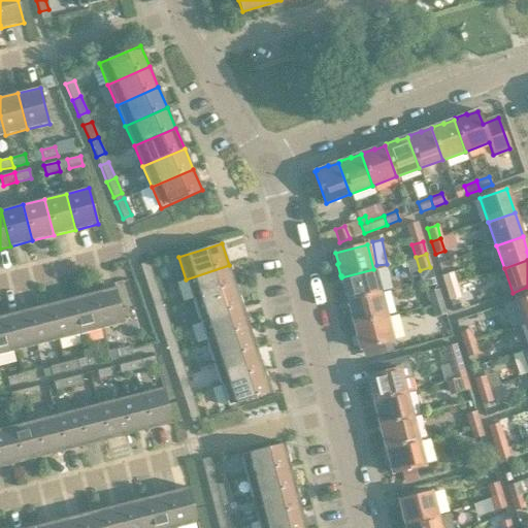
[(235,286),(229,265),(186,279),(192,300),(235,286)]
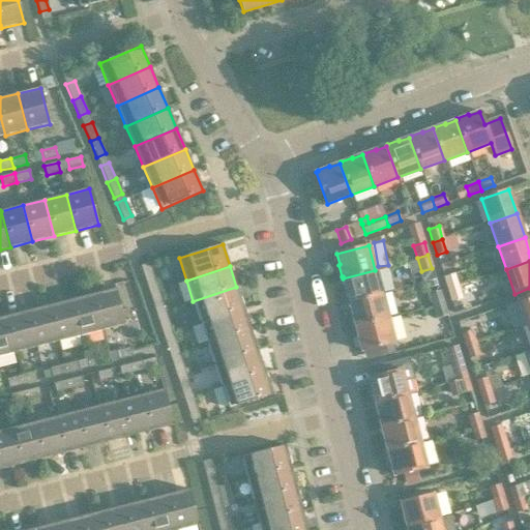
[(432,268),(421,271),(424,282),(435,278),(432,268)]
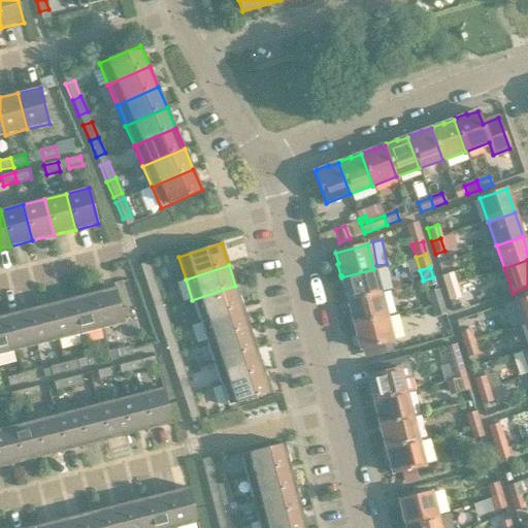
[(380,293),(373,269),(341,277),(344,288),(343,288),(345,300),(348,299),(348,301),(380,293)]
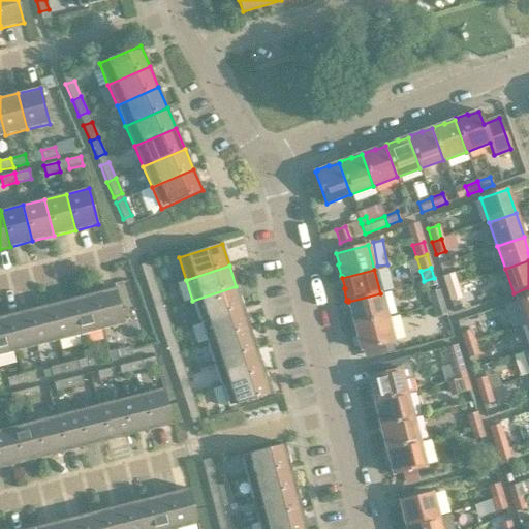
[(143,276),(149,292),(157,289),(152,273),(143,276)]
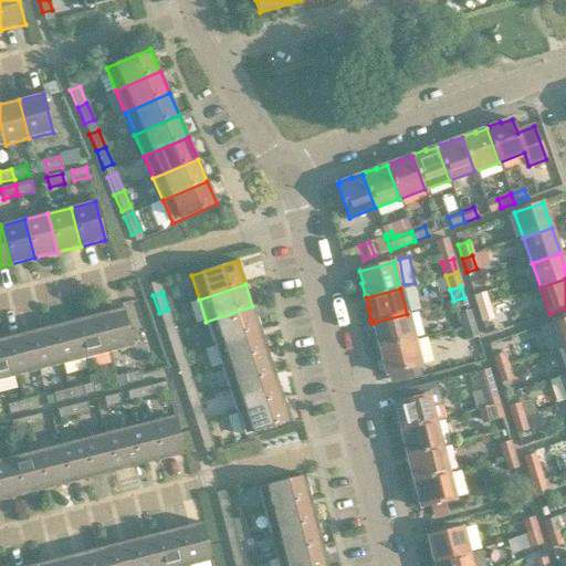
[(474,296),(478,310),(489,306),(484,293),(474,296)]
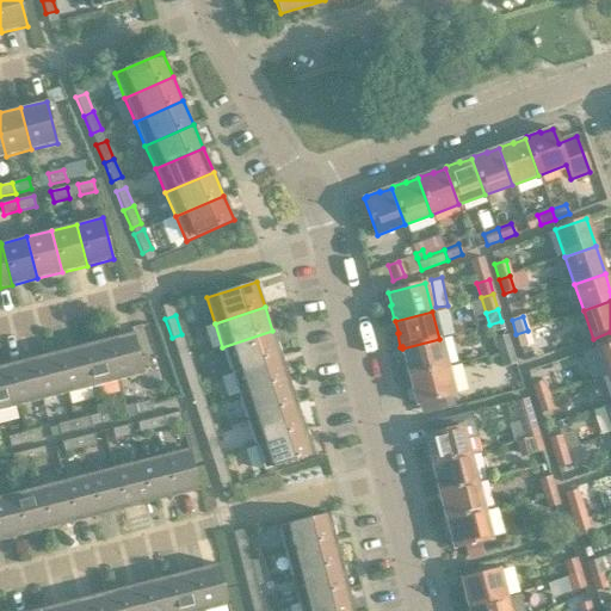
[(550,323),(528,331),(516,334),(520,349),(532,345),(530,339),(553,333),(550,323)]
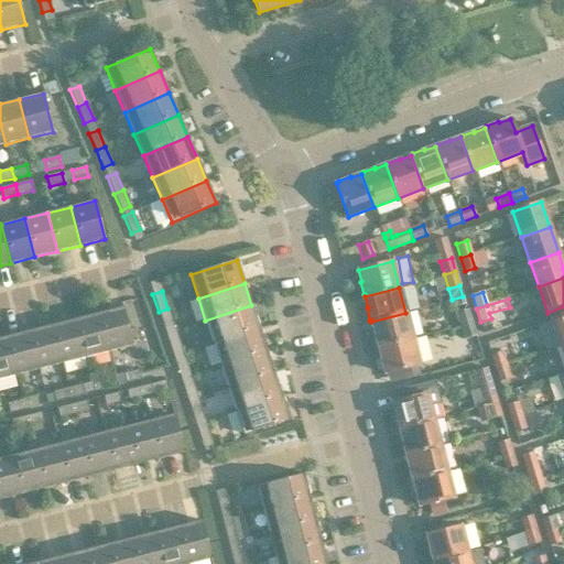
[(213,344),(259,328),(251,305),(205,321),(213,344)]
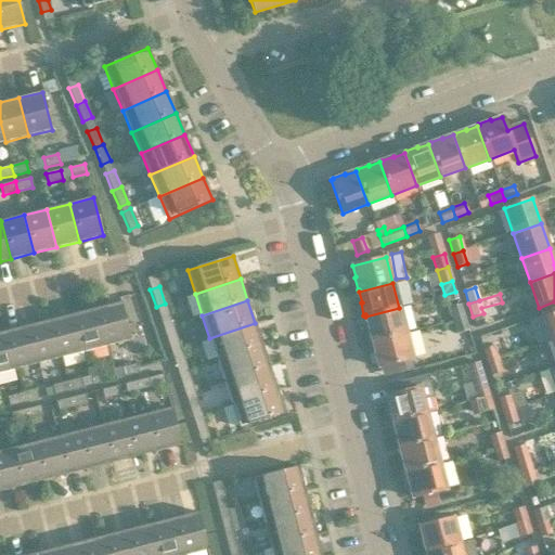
[(97,309),(106,346),(130,340),(120,302),(97,309)]
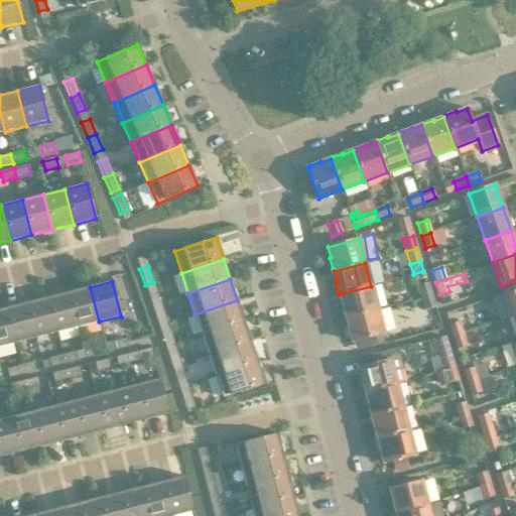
[(159,298),(153,282),(145,285),(150,300),(159,298)]
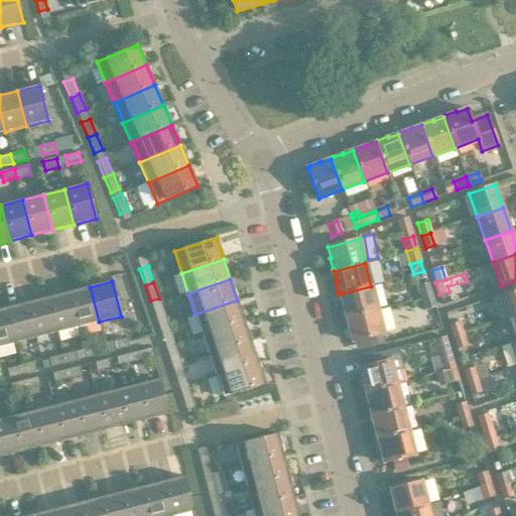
[(417,286),(421,298),(431,295),(427,283),(417,286)]
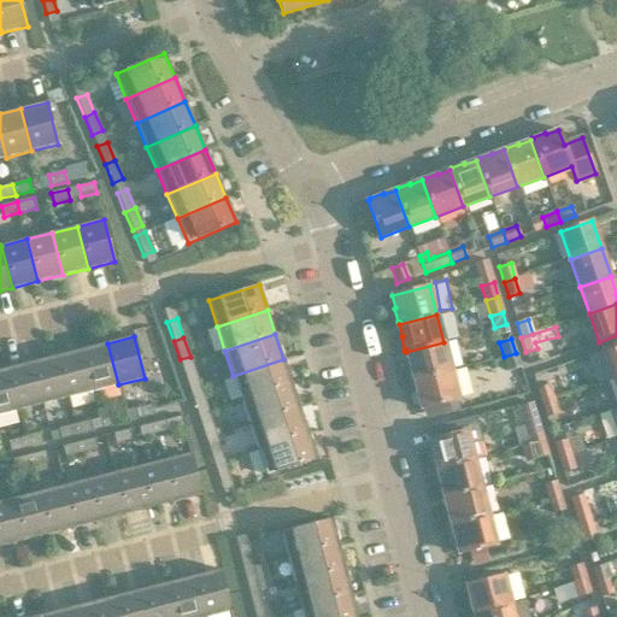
[(451,370),(444,342),(406,352),(410,364),(407,364),(411,378),(412,377),(413,380),(451,370)]
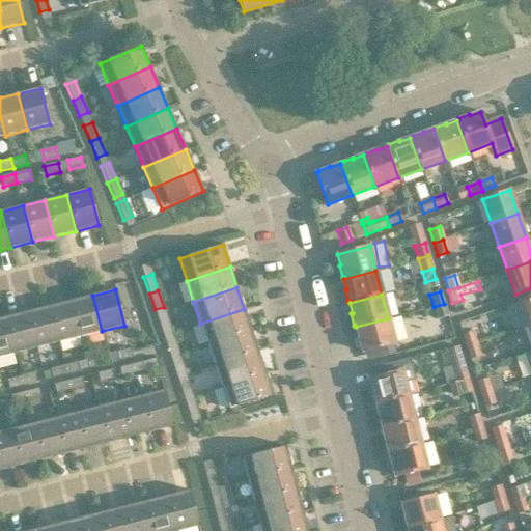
[(102,331),(92,296),(71,301),(80,337),(102,331)]
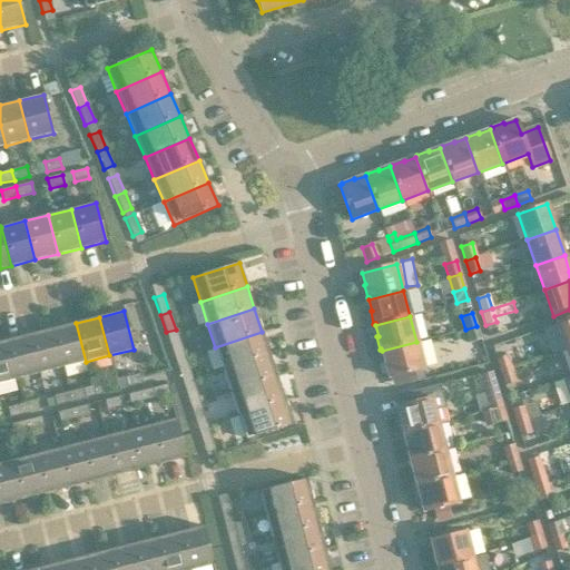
[(569,318),(556,324),(566,350),(569,347),(569,318)]
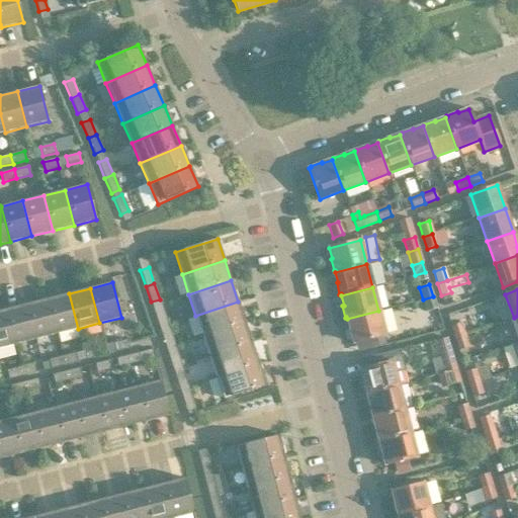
[(78,329),(69,293),(48,298),(57,334),(78,329)]
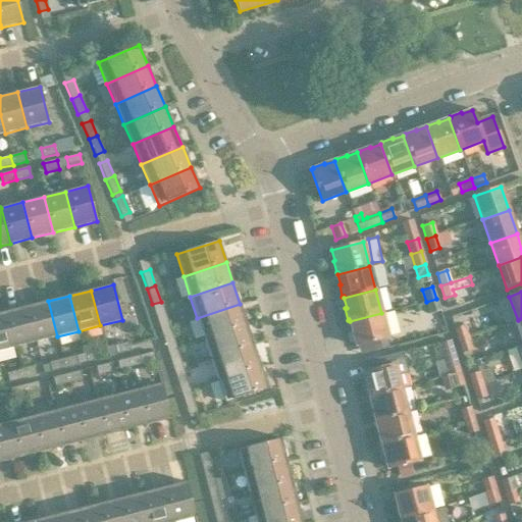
[(436,299),(426,302),(430,314),(440,311),(436,299)]
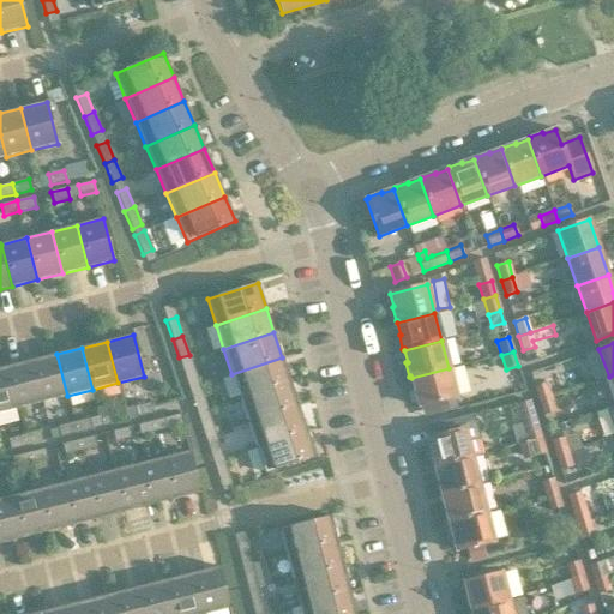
[(67,396),(56,354),(31,361),(42,402),(67,396)]
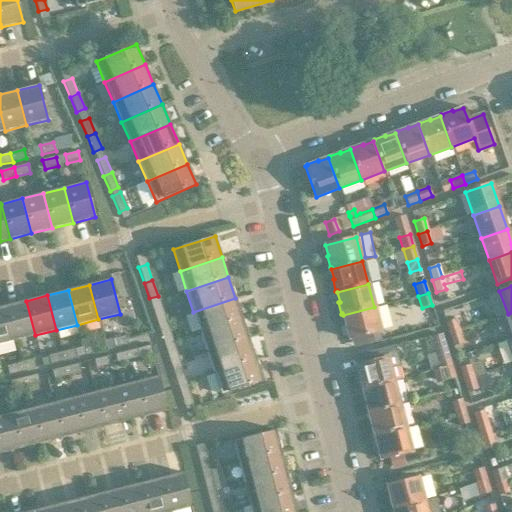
[(242,318),(235,298),(193,312),(200,332),(242,318)]
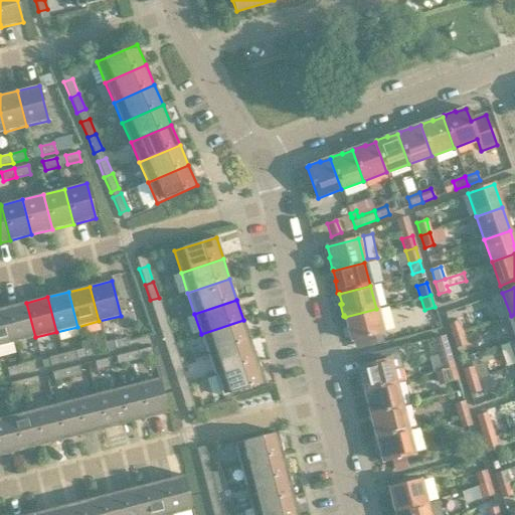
[(35,337),(26,303),(5,308),(14,343),(35,337)]
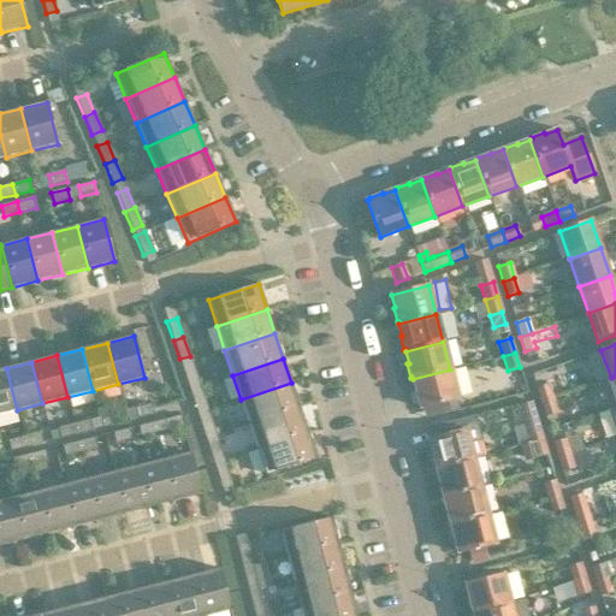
[(183,371),(189,390),(200,386),(194,367),(183,371)]
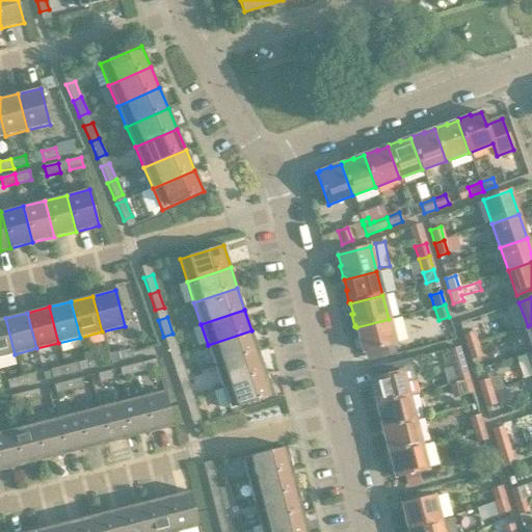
[(5,318),(0,319),(0,357),(15,354),(5,318)]
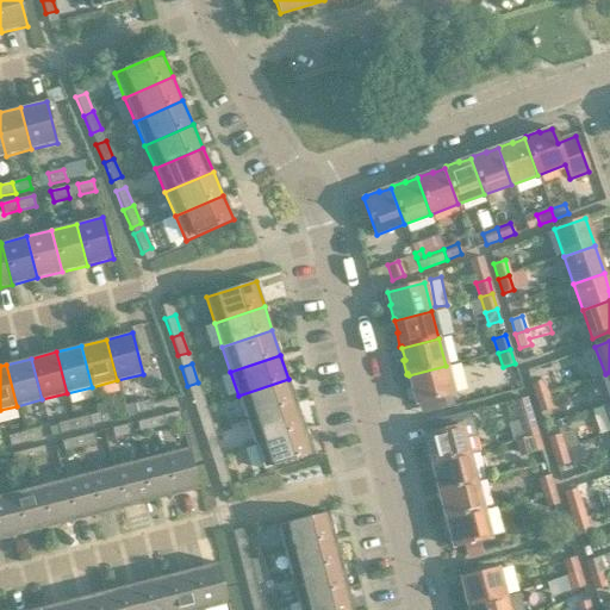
[(446,366),(409,375),(411,387),(410,388),(414,402),(415,402),(416,404),(453,394),(446,366)]
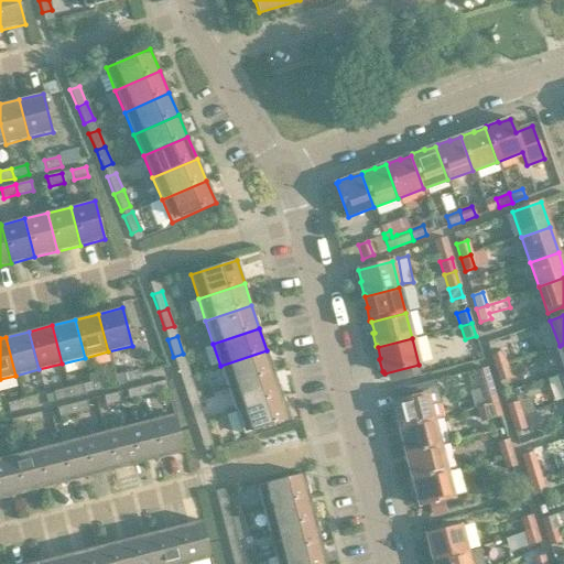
[(228,389),(274,373),(267,350),(220,366),(228,389)]
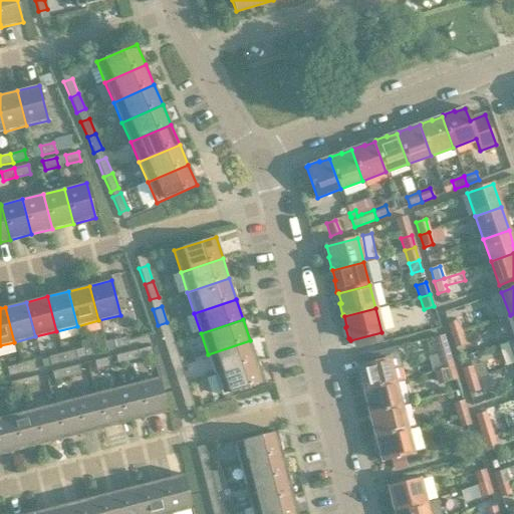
[(448,323),(451,335),(460,333),(457,321),(448,323)]
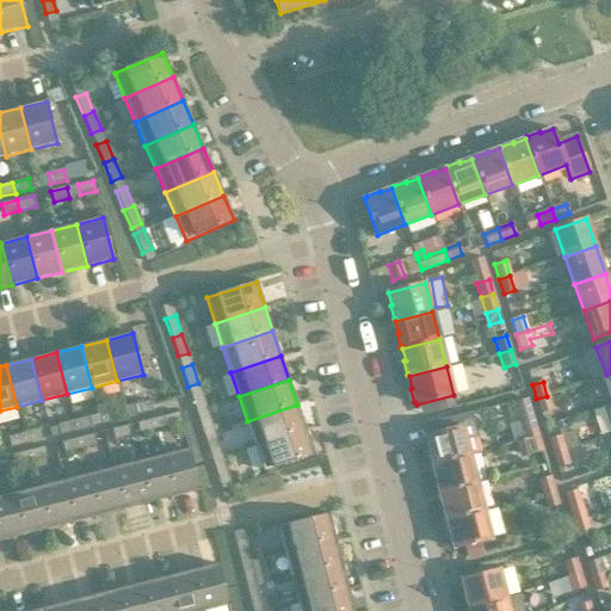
[(204,401),(198,383),(187,387),(193,405),(204,401)]
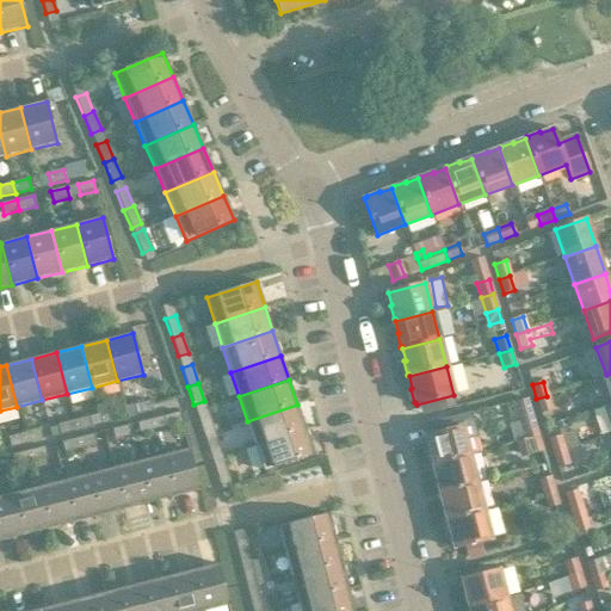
[(551,411),(547,396),(536,399),(541,414),(551,411)]
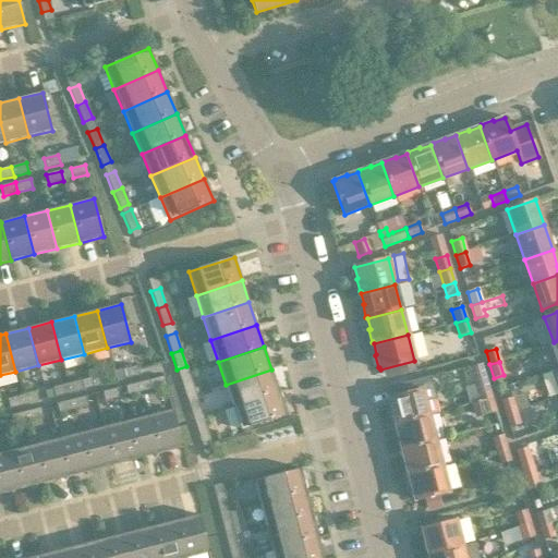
[(471,367),(481,401),(490,398),(481,364),(471,367)]
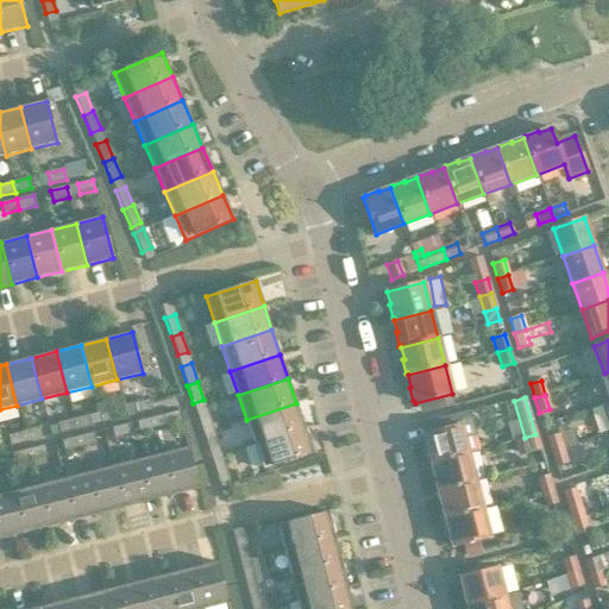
[(149,400),(133,403),(136,414),(152,410),(149,400)]
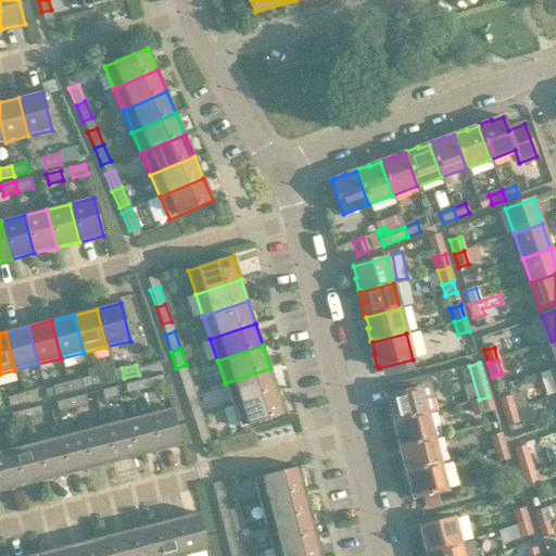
[(277,391),(270,368),(225,383),(231,405),(277,391)]
